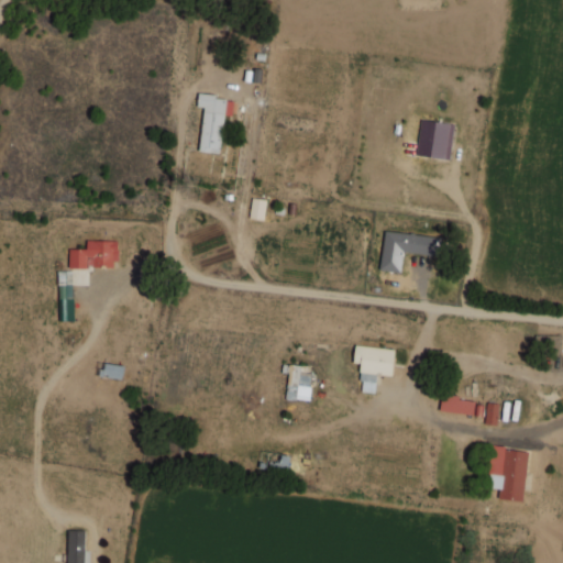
[(205,107),(198,151),(220,154),(225,114),(231,116),(232,99),(198,95),(197,107),(205,107)]
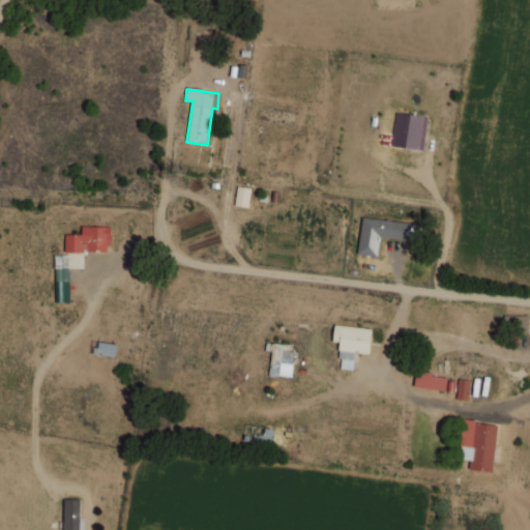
[(423,151),(429,117),(396,112),(391,146),(423,151)]
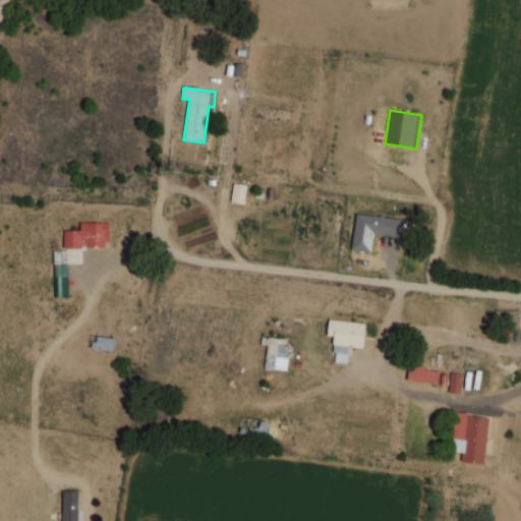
[(247,185),(234,182),(230,201),(243,204),(247,185)]
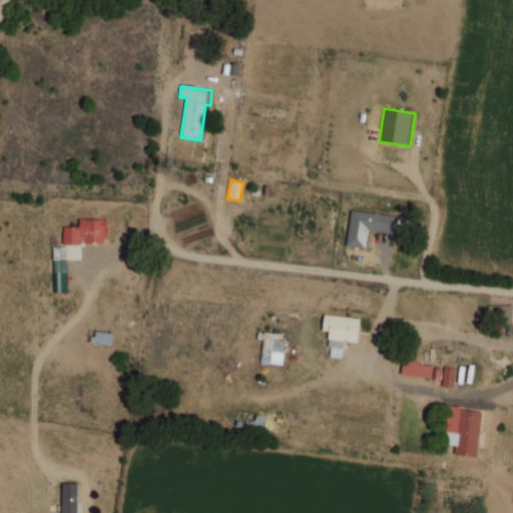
[(346,245),(365,248),(368,228),(393,232),(395,216),(352,208),(346,245)]
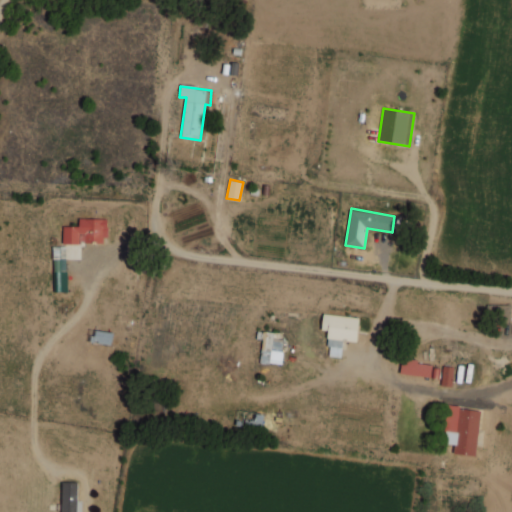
[(79,226),(62,226),(62,243),(106,243),(107,219),(79,218),(79,226)]
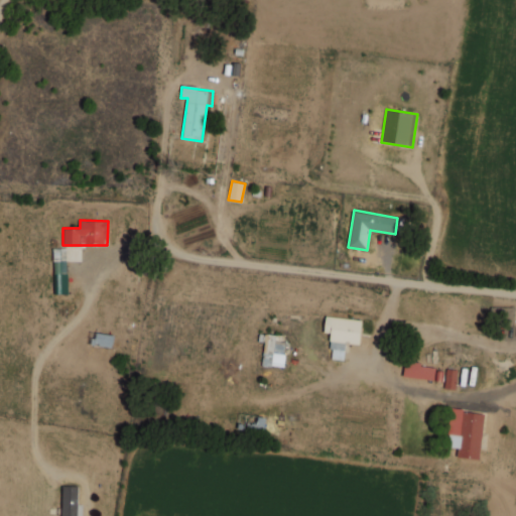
[(53,273),(66,273),(67,249),(54,248),(53,273)]
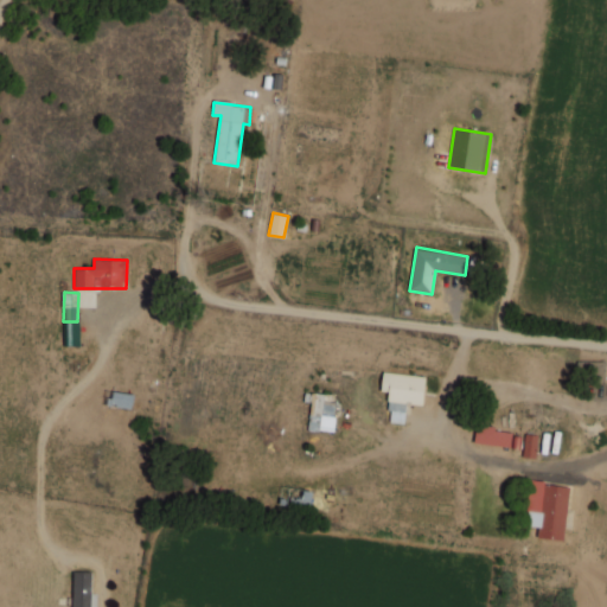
[(426,376),(383,371),(381,390),(390,391),(387,422),(404,423),(407,403),(422,404),(426,376)]
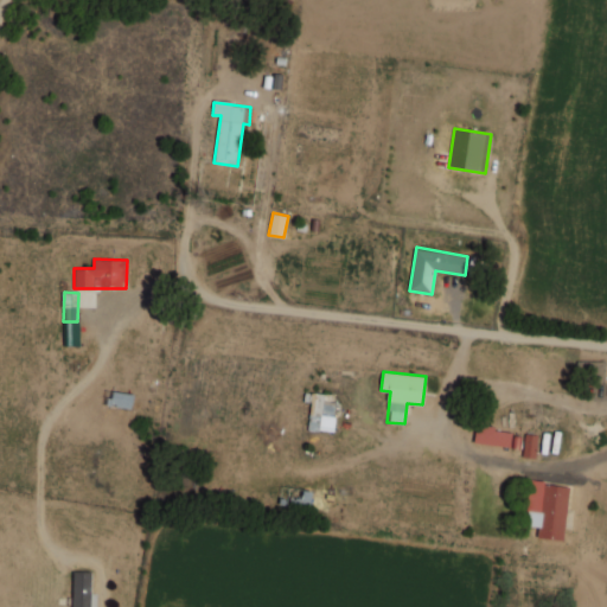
[(107,393),(107,407),(133,407),(134,394),(107,393)]
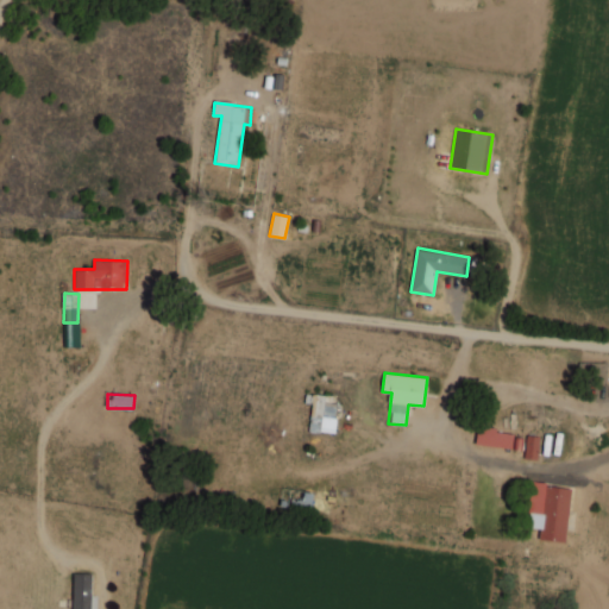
[(336,433),(337,405),(325,405),(325,395),(309,394),(308,431),(336,433)]
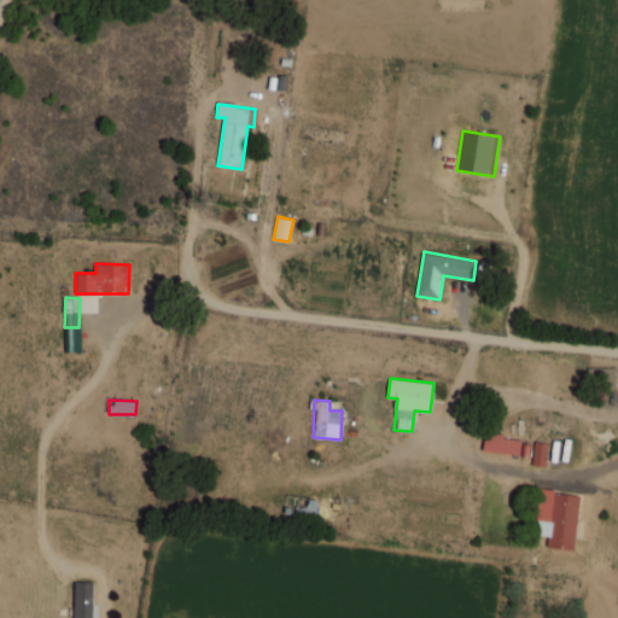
[(530,456),(532,442),(502,438),(503,433),(485,431),(483,450),(530,456)]
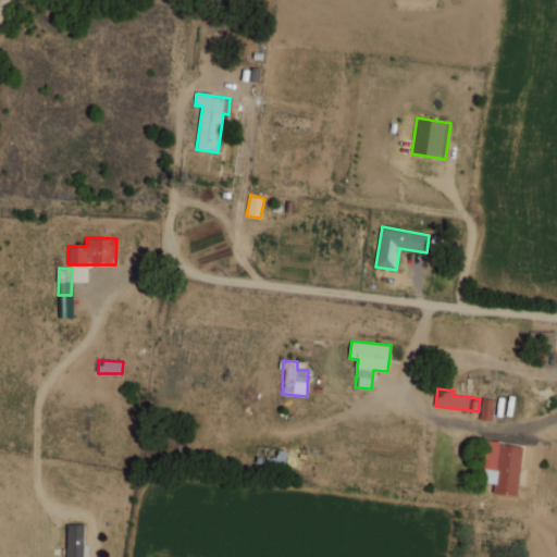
[(492,421),(495,399),(482,397),(479,419),(492,421)]
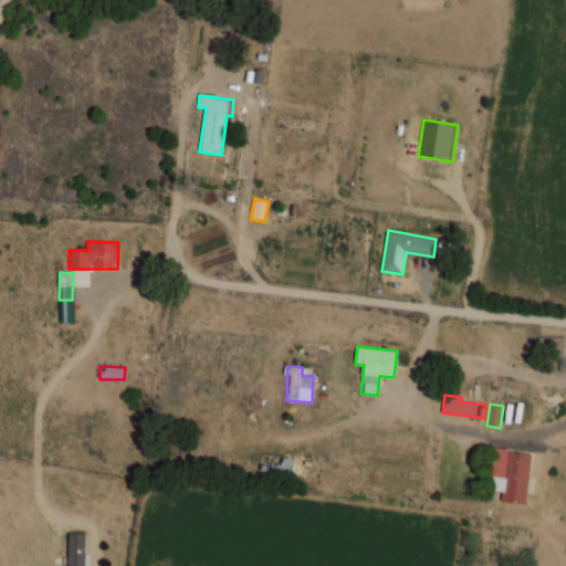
[(531,452),(494,449),(491,490),(502,491),(501,501),(526,504),(531,452)]
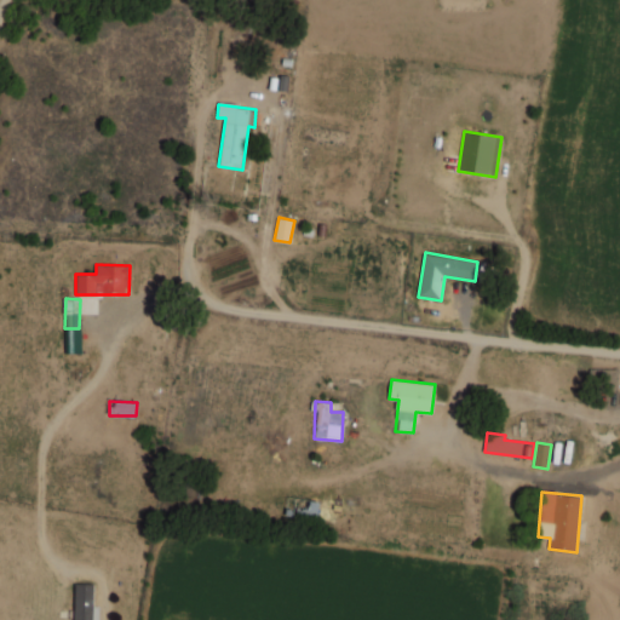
[(92,619),(93,584),(75,584),(73,619),(92,619)]
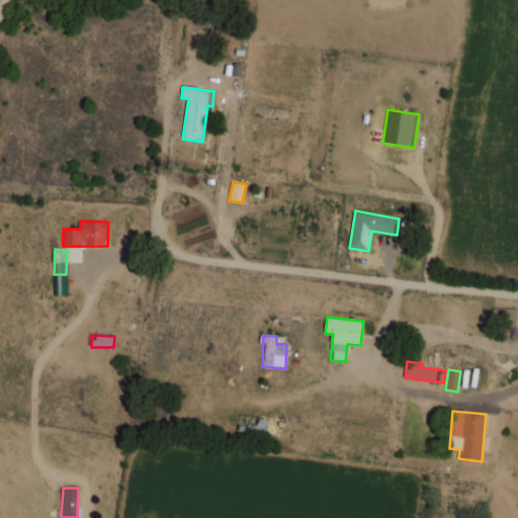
All buildings are outlined.
